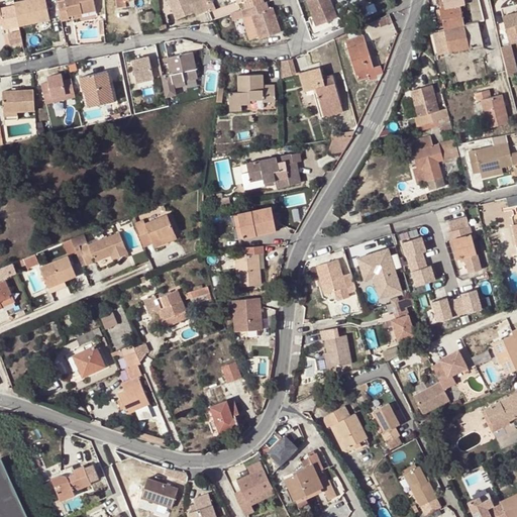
[(50,20),(46,0),(26,0),(14,2),(15,4),(19,25),(19,26),(50,20)]
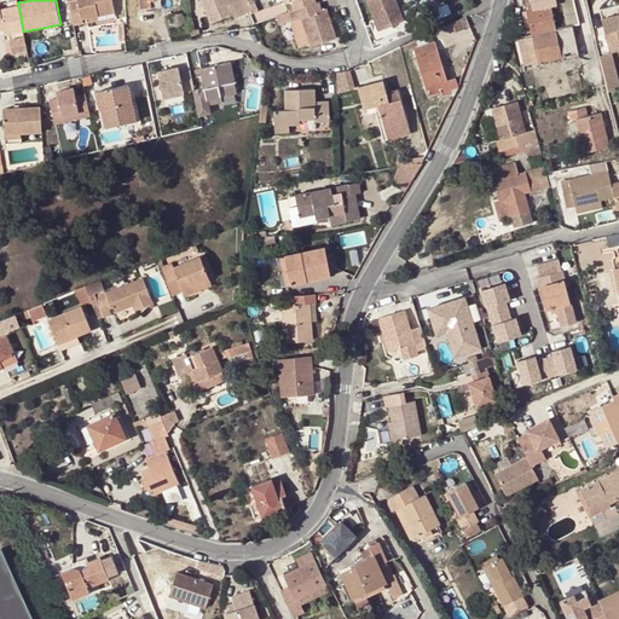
[(110,0),(68,0),(71,24),(81,22),(81,18),(114,12),(110,0)]
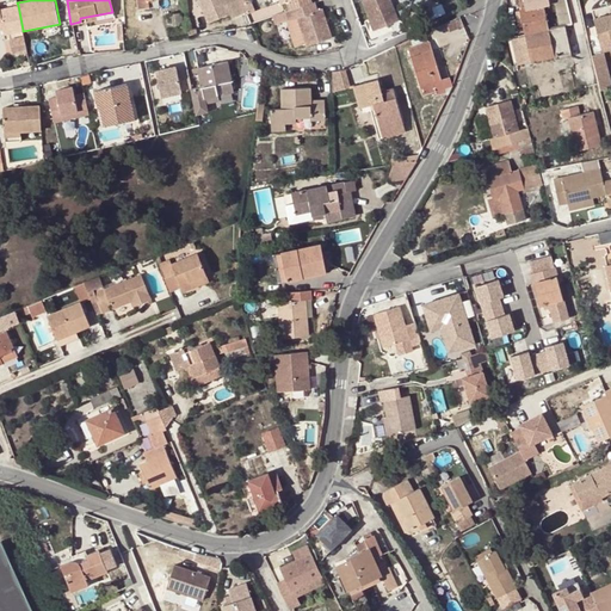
[(196,0),(203,22),(226,14),(227,18),(241,14),(236,0),(196,0)]
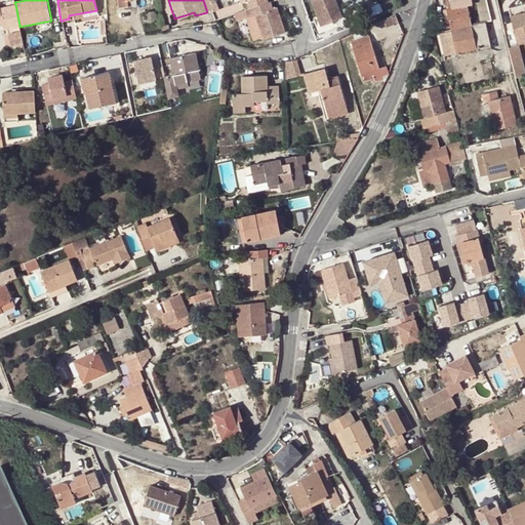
[(267,0),(240,0),(241,3),(245,2),(247,9),(268,2),(267,0)]
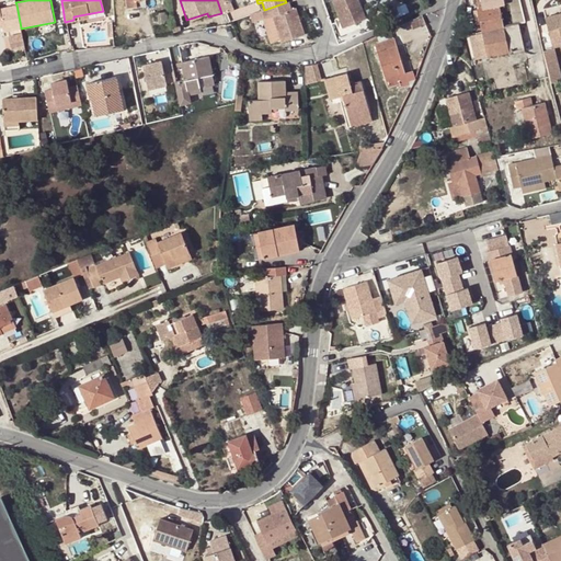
[(335,0),(346,25),(368,16),(361,0),(335,0)]
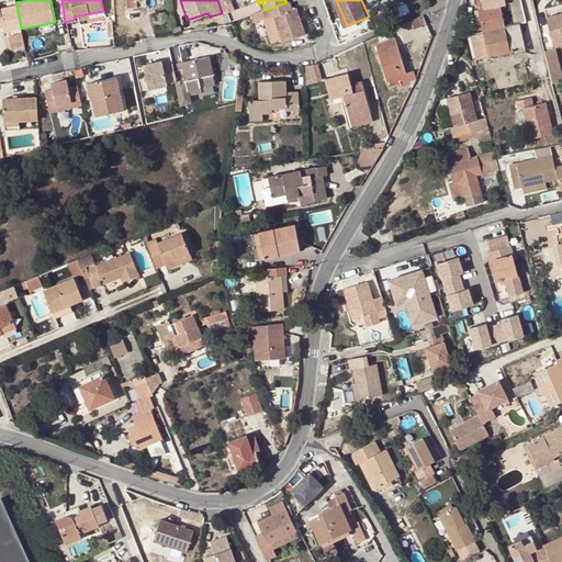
[(479,11),(482,24),(483,32),(505,27),(499,6),(505,4),(504,0),(481,0),(484,9),(479,11)]
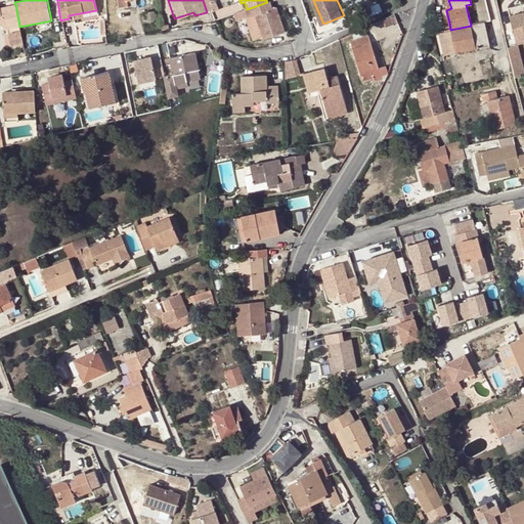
[(484,0),(473,0),(475,3),(471,4),(466,5),(471,26),(484,23),(489,22),(484,0)]
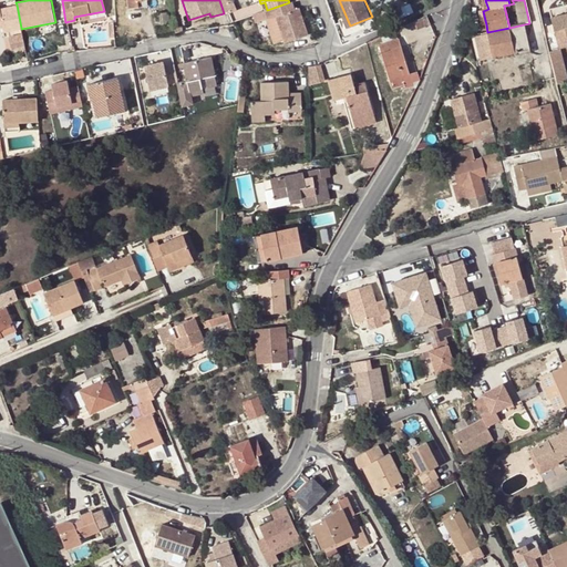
[(307,37),(298,9),(294,11),(291,3),(260,12),(264,21),(275,17),(284,43),(307,37)]
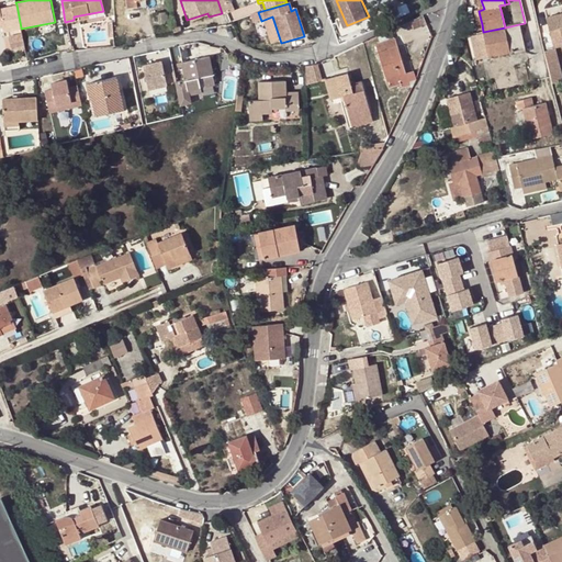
[(0,8),(0,6),(0,26),(4,26),(4,31),(21,27),(17,4),(0,8)]
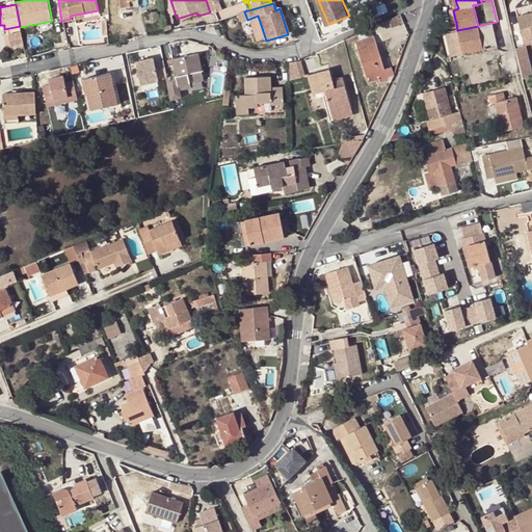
[(157,11),(149,12),(150,23),(158,22),(157,11)]
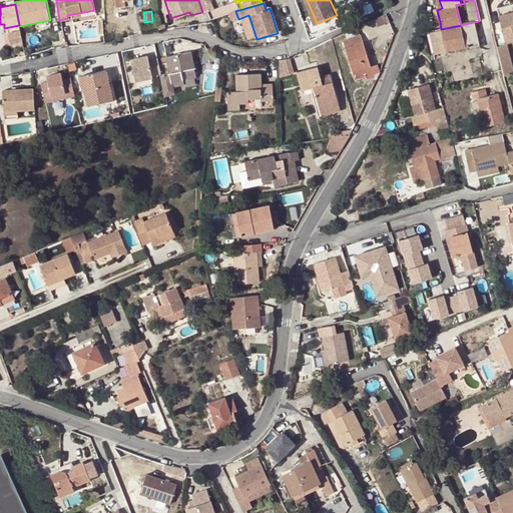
[(512,12),(498,16),(503,36),(512,33),(512,12)]
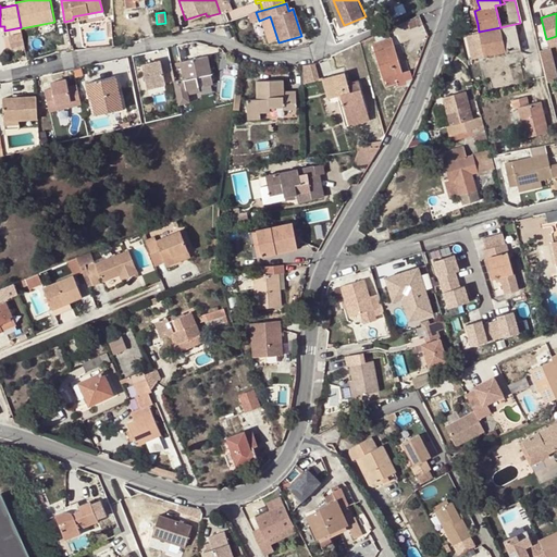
[(419,16),(407,21),(409,29),(422,25),(419,16)]
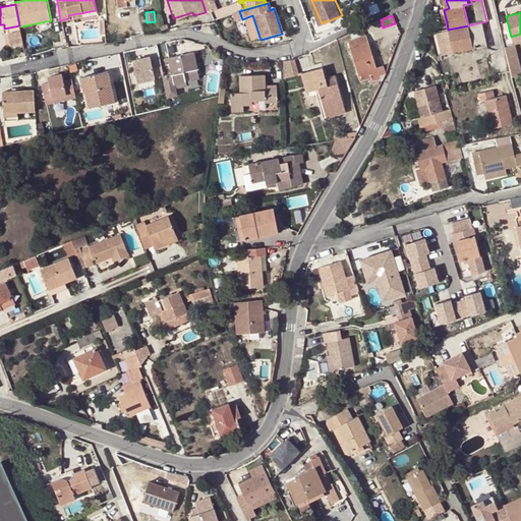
[(448,30),(453,52),(486,45),(481,22),(468,25),(448,30)]
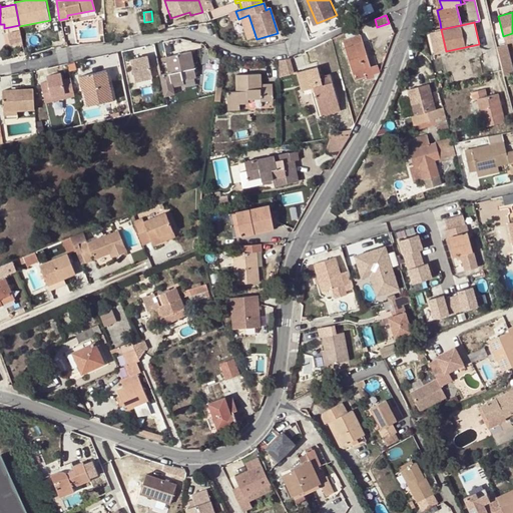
[(434,54),(446,51),(441,29),(429,32),(434,54)]
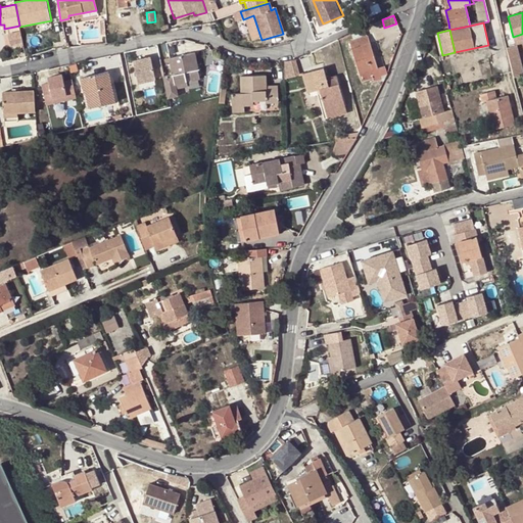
[(22,42),(20,32),(7,35),(9,45),(14,44),(22,42)]
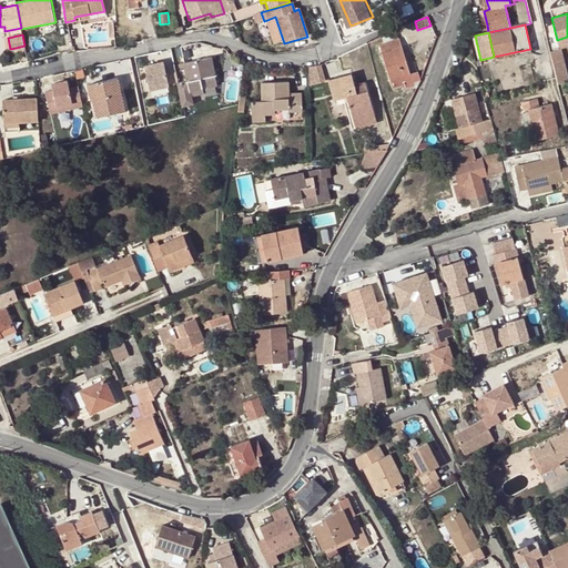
[(567,47),(567,37),(557,40),(559,49),(567,47)]
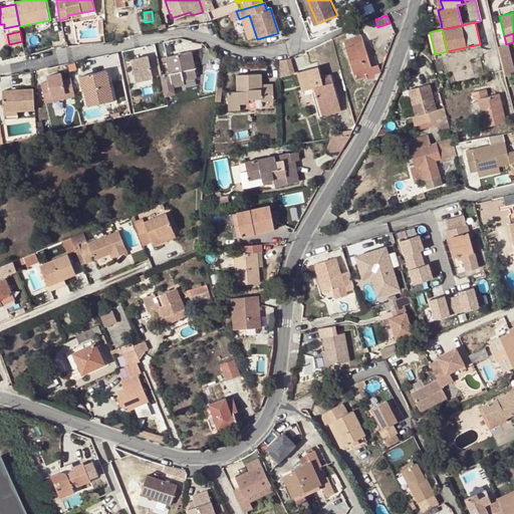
[(354,79),(365,75),(362,69),(370,67),(360,35),(343,40),(354,79)]
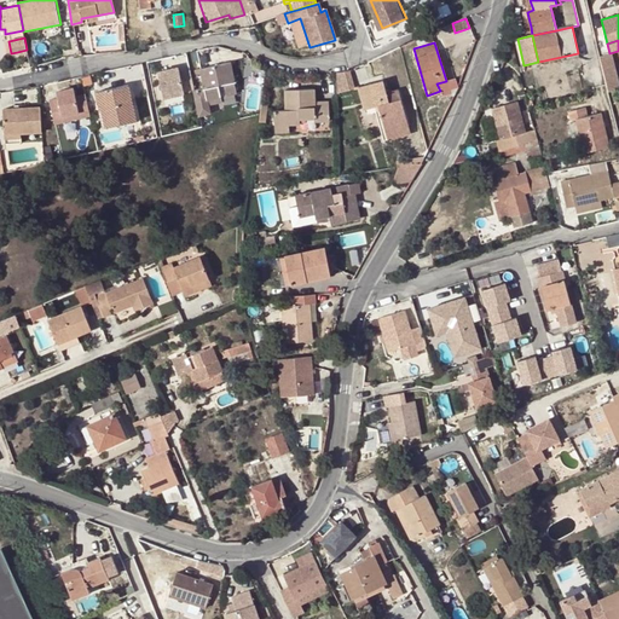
[(618,91),(611,55),(599,57),(606,88),(607,93),(618,91)]
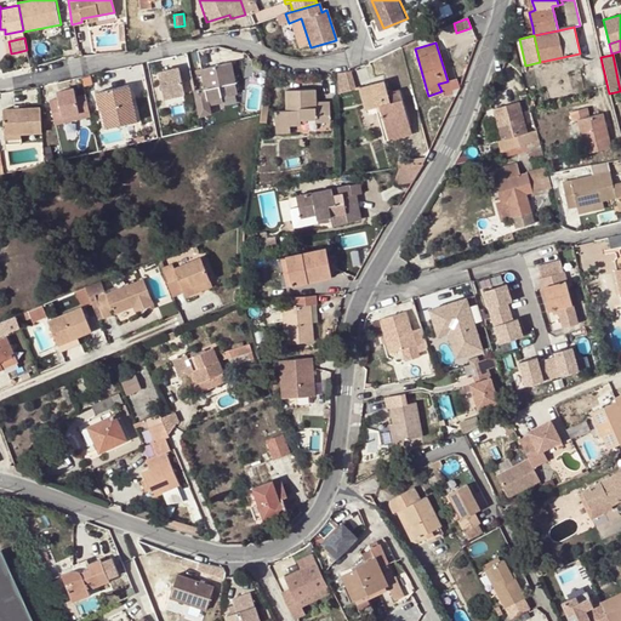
[(221,97),(227,96),(238,93),(231,63),(200,69),(205,89),(193,91),(198,108),(210,104),(222,102),(222,101),(221,97)]
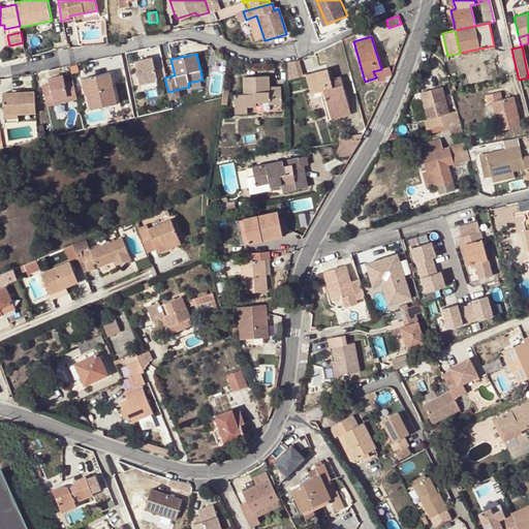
[(161,61),(154,63),(152,63),(151,58),(133,62),(138,84),(156,81),(155,79),(164,76),(161,61)]
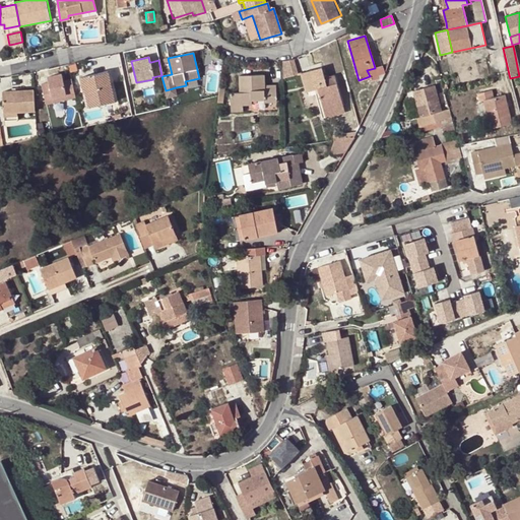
[(280,62),(281,79),(297,75),(293,59),(280,62)]
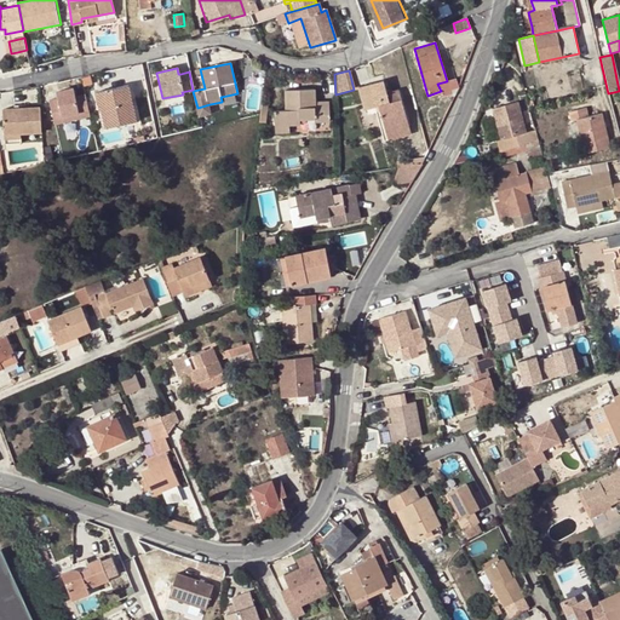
[(378,105),(384,122),(406,115),(397,89),(386,92),(382,80),(357,89),(365,110),(378,105)]
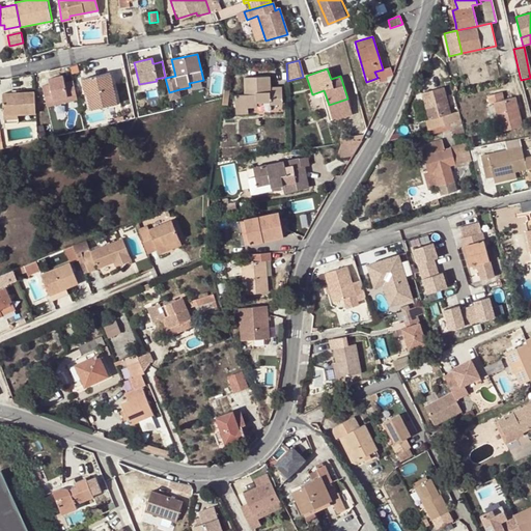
[(383,70),(374,72),(378,78),(387,75),(385,68),(383,70)]
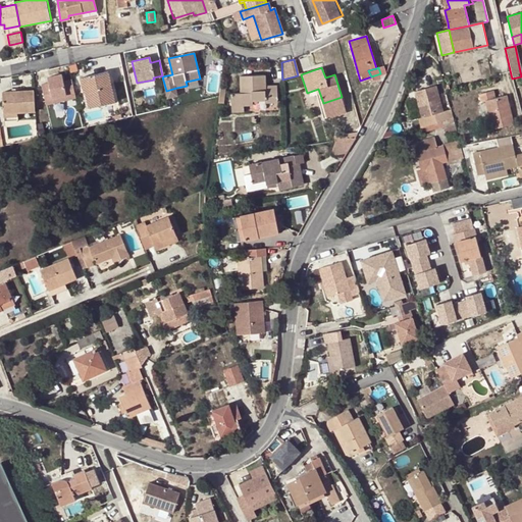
[(83,77),(85,88),(89,87),(93,107),(115,102),(107,72),(83,77)]
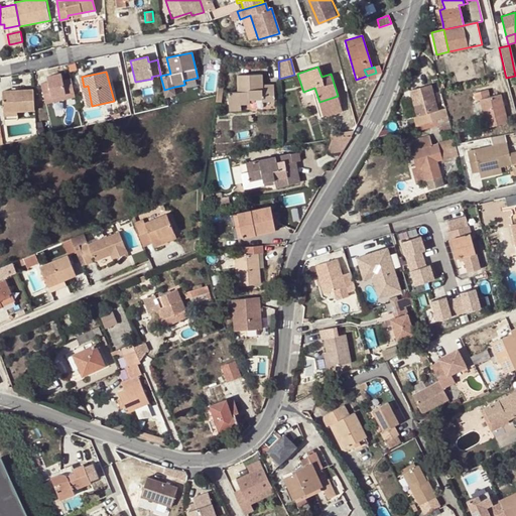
[(48,83),(41,85),(45,103),(75,96),(71,79),(62,81),(60,74),(46,77),(48,83)]
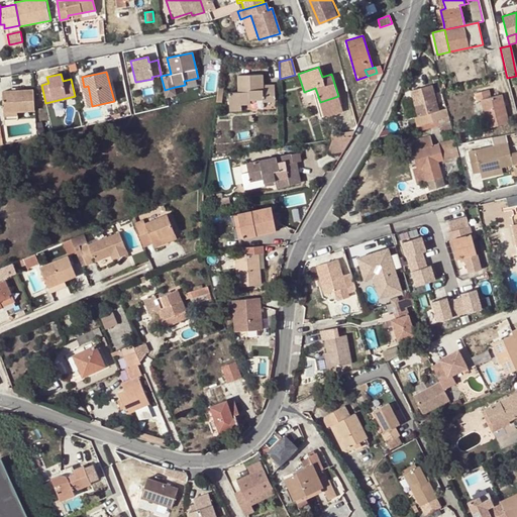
[(229,92),(229,104),(241,104),(250,104),(250,103),(250,100),(255,100),(263,100),(263,102),(275,102),(275,85),(264,85),(264,75),(236,75),(237,92),(229,92)]
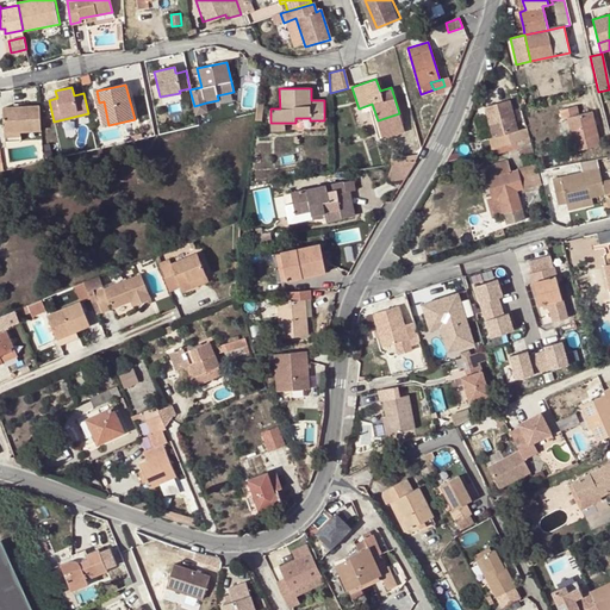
[(489,138),(491,149),(492,149),(512,143),(510,132),(517,131),(509,100),(485,107),(493,137),(489,138)]
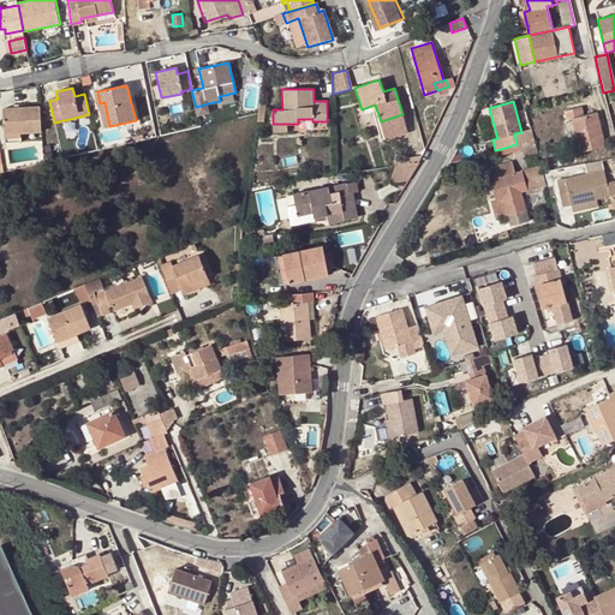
[(109,126),(105,102),(100,103),(106,126),(109,126)]
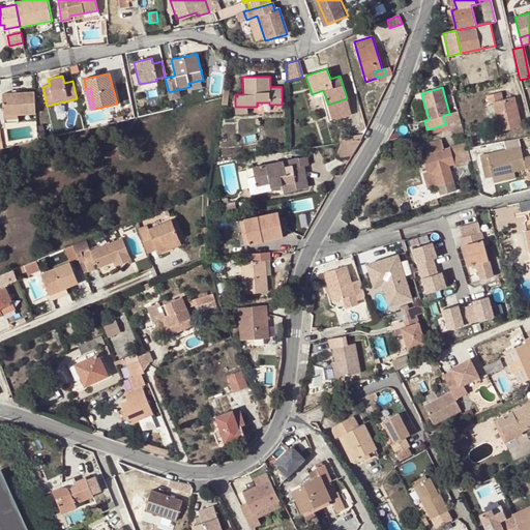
[(181,97),(179,89),(169,92),(170,99),(181,97)]
